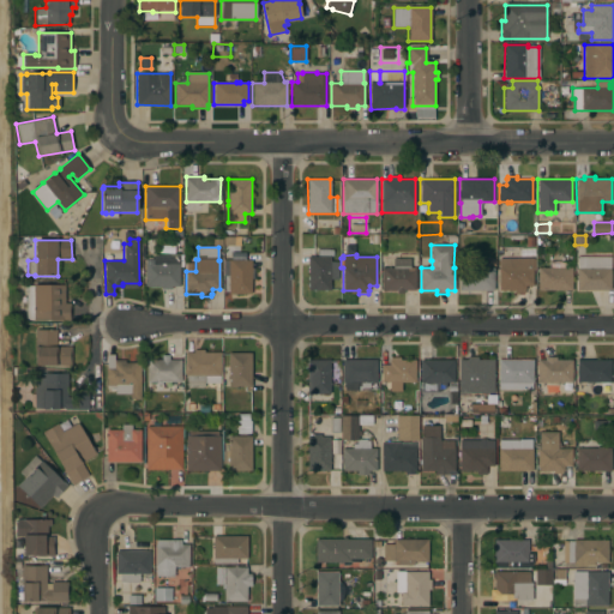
[(180,286),(172,286),(172,289),(162,289),(162,287),(145,287),(145,259),(154,259),(154,256),(179,256),(180,286)]
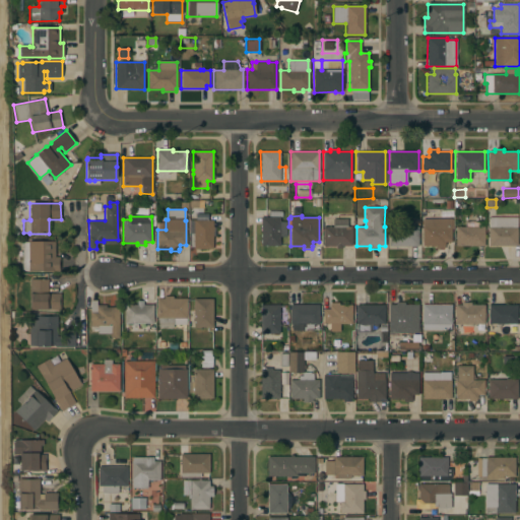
[(261,246),(261,217),(279,217),(279,221),(286,221),(286,237),(279,237),(279,246),(261,246)]
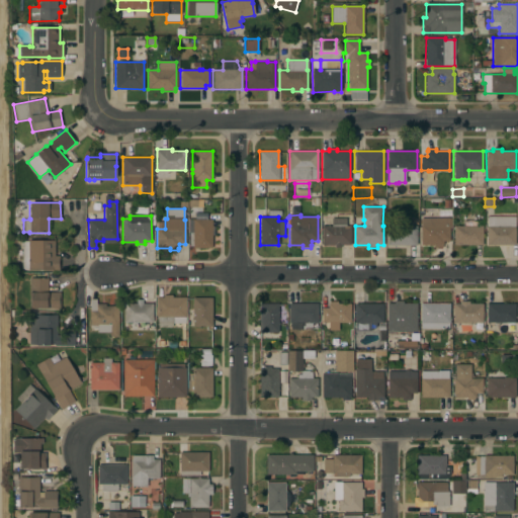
[(487,245),(487,217),(515,217),(515,245),(487,245)]
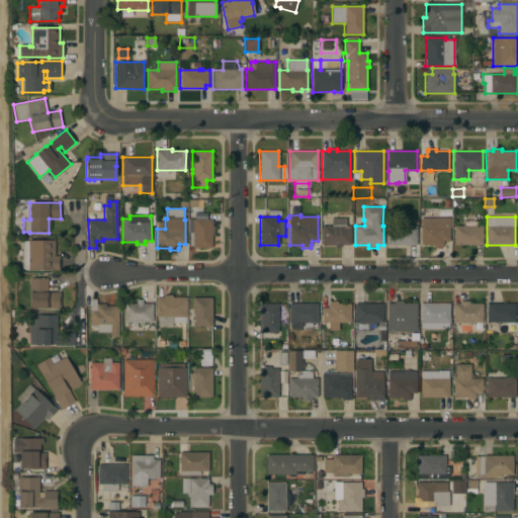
[(449,218),(449,219),(451,219),(451,228),(449,228),(449,241),(443,241),(443,245),(442,245),(442,247),(434,247),(434,245),(421,245),(421,218),(449,218)]
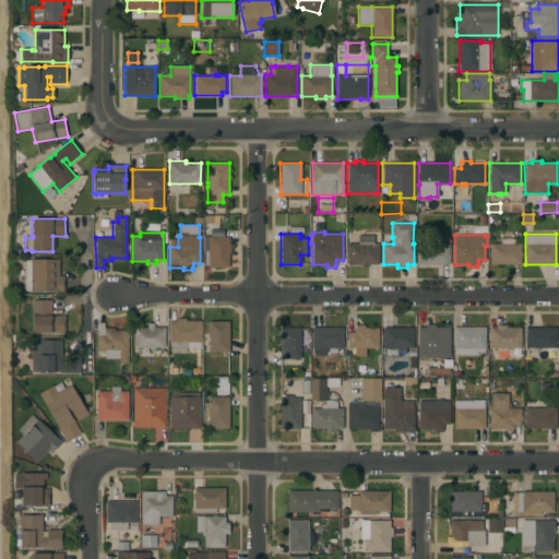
[(228,244),(232,244),(232,253),(228,253),(228,268),(209,268),(209,254),(203,254),(203,237),(209,237),(228,236),(228,244)]
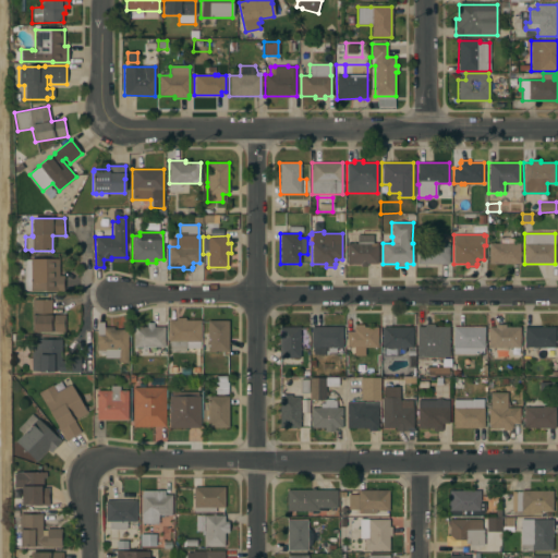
[(378,264),(347,264),(347,243),(358,243),(358,235),(373,235),(373,243),(377,243),(378,264)]
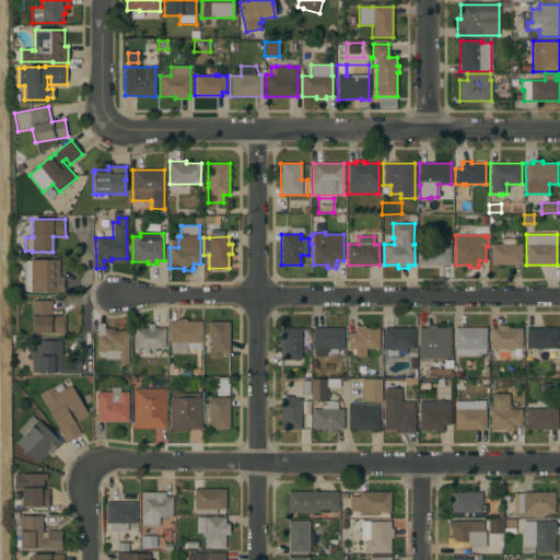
[(522,244),(522,265),(490,265),(490,244),(502,244),(502,238),(518,238),(518,244),(522,244)]
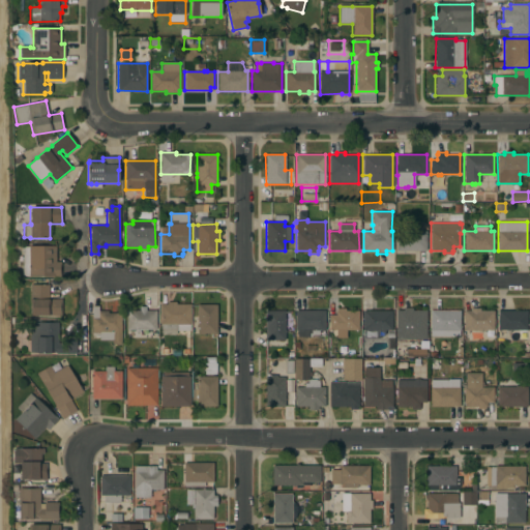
[(427,251),(396,251),(396,232),(416,231),(416,230),(419,230),(419,231),(425,231),(427,251)]
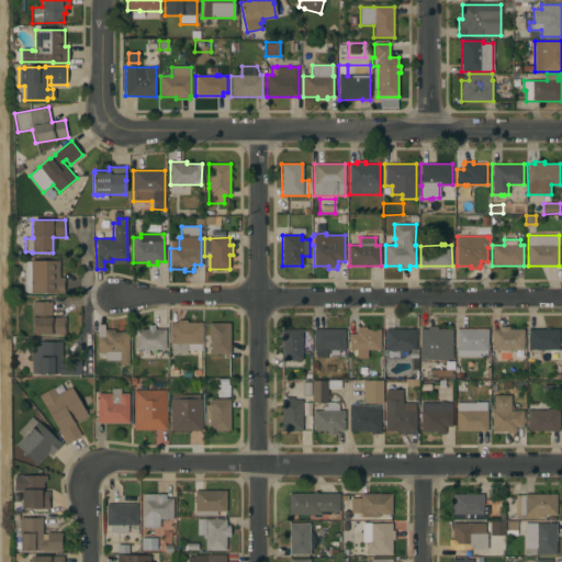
[(24,261),(59,261),(59,277),(65,278),(65,293),(23,293),(24,261)]
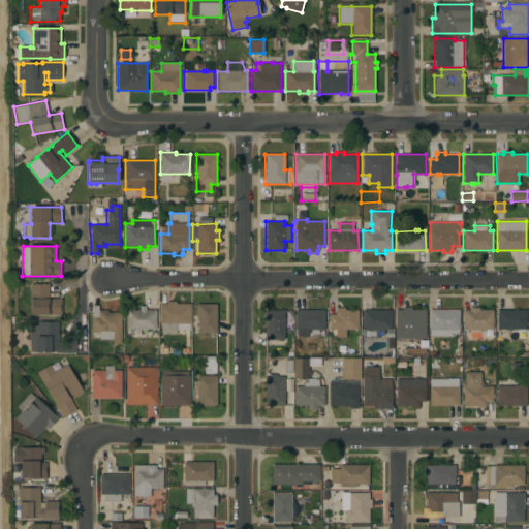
[(49,284),(49,299),(61,299),(61,315),(45,315),(30,314),(30,284),(49,284)]
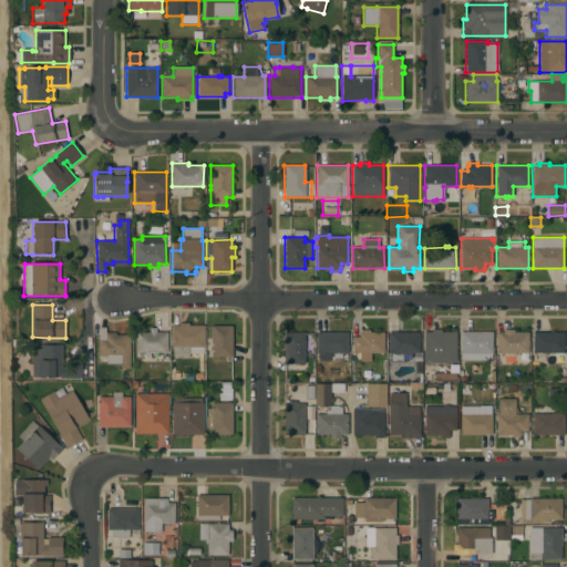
[(178,326),(178,322),(188,322),(188,326),(203,326),(203,353),(189,354),(189,358),(173,358),(173,348),(172,348),(172,326),(178,326)]
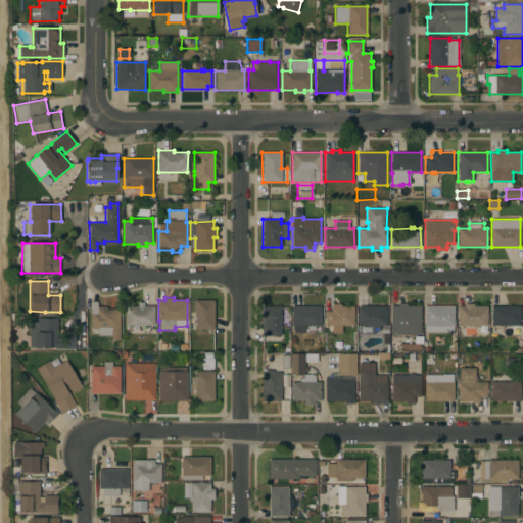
[(214,300),(214,329),(195,330),(195,323),(193,323),(193,320),(195,320),(194,300),(214,300)]
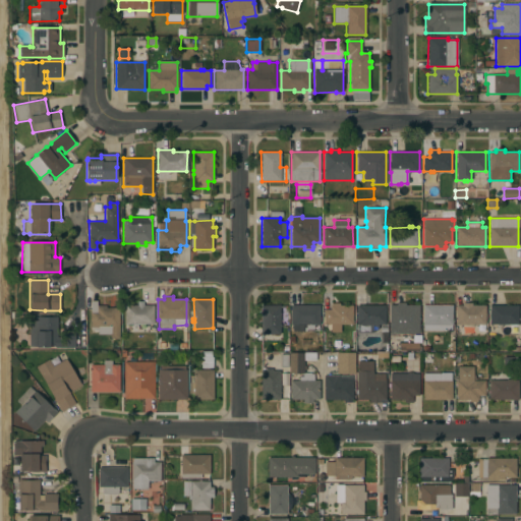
[(97,301),(97,305),(106,305),(106,307),(119,307),(119,339),(111,339),(111,334),(98,334),(98,327),(90,327),(90,312),(91,312),(91,301),(97,301)]
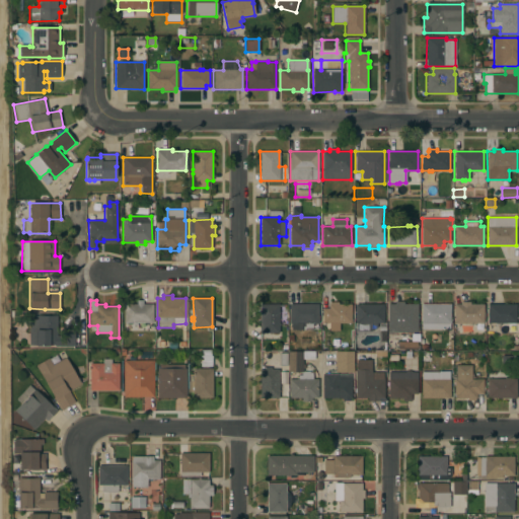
[(136,304),(136,300),(143,300),(143,304),(153,304),(153,331),(124,331),(124,304),(136,304)]
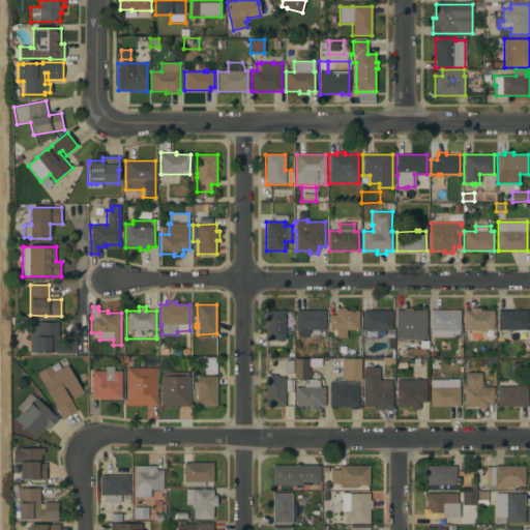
[(493,330),(464,330),(464,311),(471,311),(471,307),(479,307),(479,311),(494,311),(493,330)]
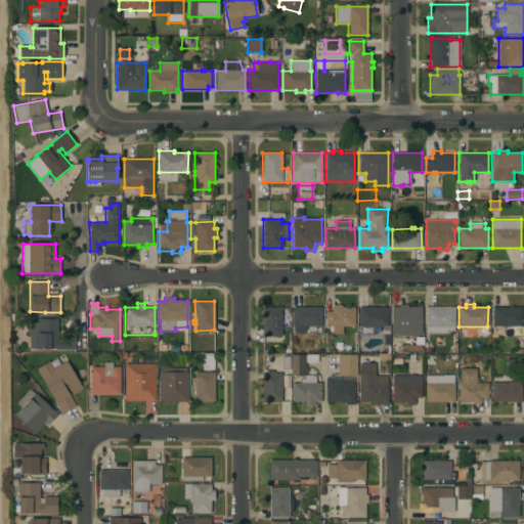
[(354,326),(343,326),(343,335),(331,335),(331,326),(325,326),(325,311),(332,311),(332,307),(333,307),(333,305),(341,305),(342,307),(354,307),(354,326)]
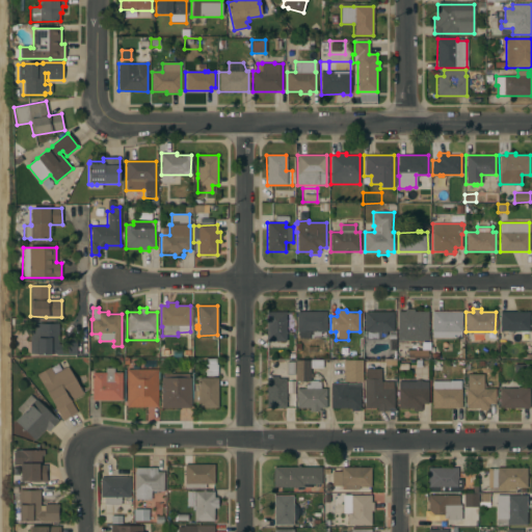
[(428,340),(398,340),(398,312),(405,312),(405,310),(414,310),(414,312),(428,312),(428,340)]
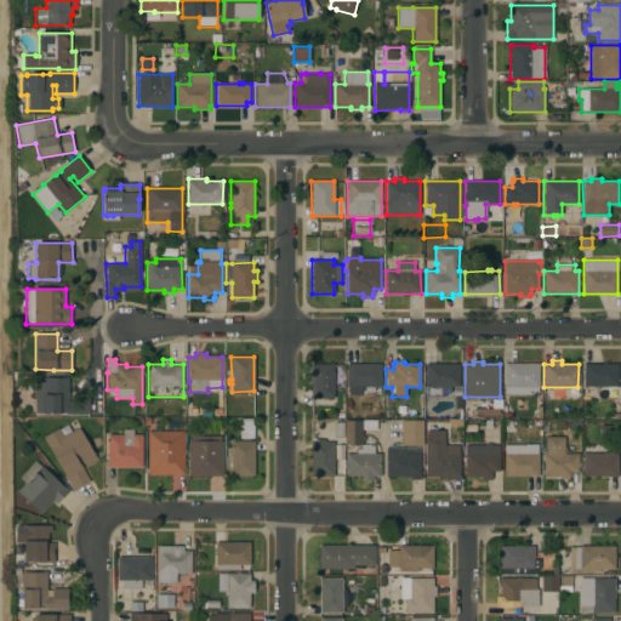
[(311,364),(334,364),(334,387),(335,387),(335,389),(334,389),(334,398),(311,398),(311,364)]
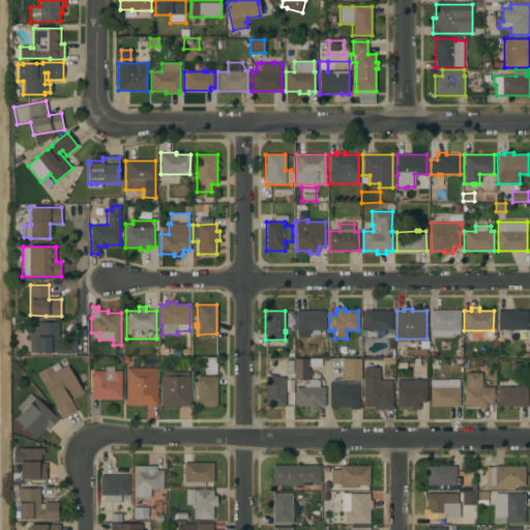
[(325,311),(325,330),(317,330),(317,332),(314,332),(314,333),(310,333),(310,336),(297,336),(297,330),(295,330),(295,311),(325,311)]
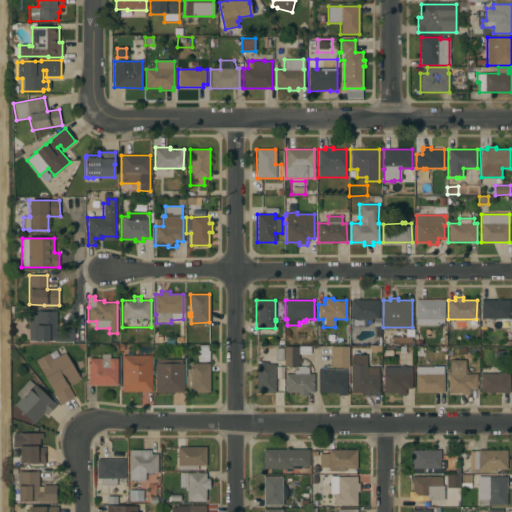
[(379,300),(379,318),(372,318),(372,323),(370,323),(369,326),(366,326),(351,326),(351,319),(350,319),(351,300),(379,300)]
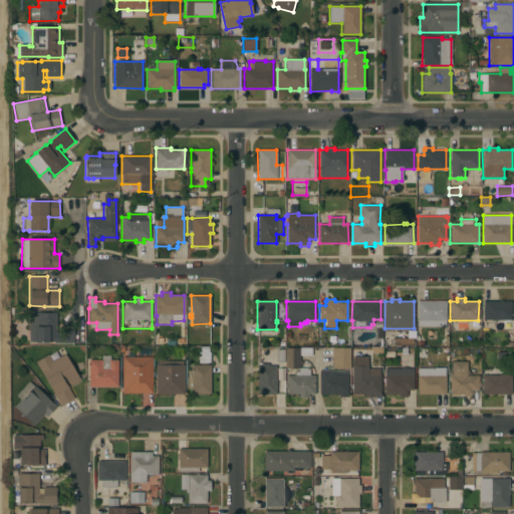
[(446,301),(446,320),(445,320),(445,322),(447,322),(447,324),(445,324),(445,326),(418,326),(418,320),(417,320),(418,301),(446,301)]
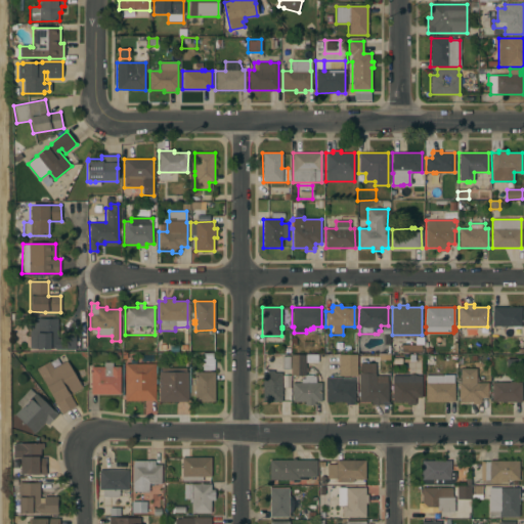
[(521,307),(521,326),(492,326),(492,307),(521,307)]
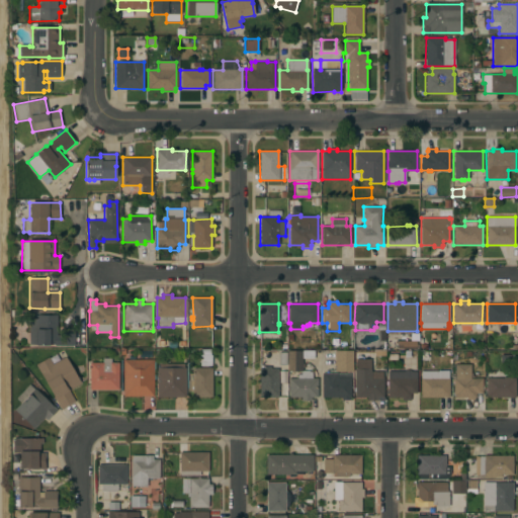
[(29,315),(30,315),(30,311),(56,311),(56,315),(57,315),(57,328),(75,328),(75,345),(57,345),(57,344),(29,344),(29,315)]
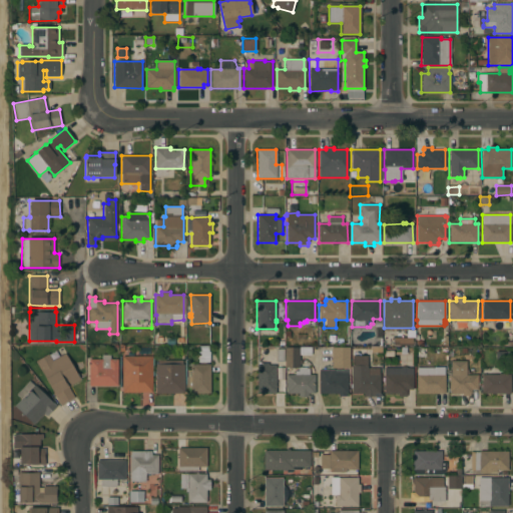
[(394,346),(394,336),(396,336),(396,338),(404,338),(404,336),(407,336),(407,338),(412,338),(412,346),(394,346)]
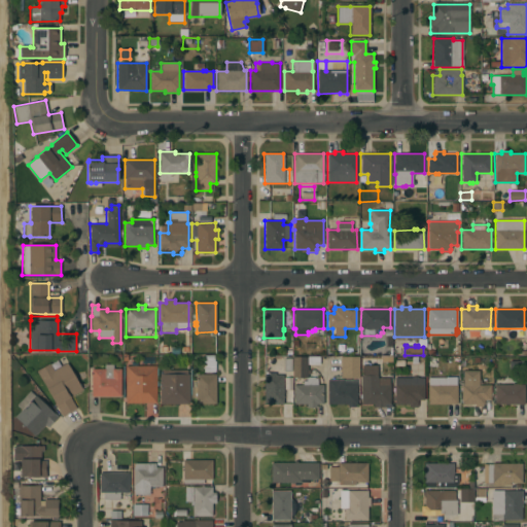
[(204,372),(204,355),(214,355),(214,360),(215,360),(215,372),(204,372)]
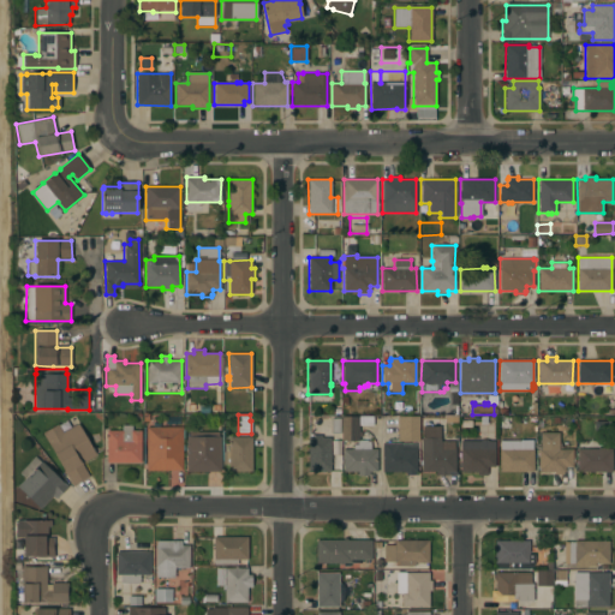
[(358,441),(341,441),(341,417),(374,416),(374,427),(358,427),(358,441)]
